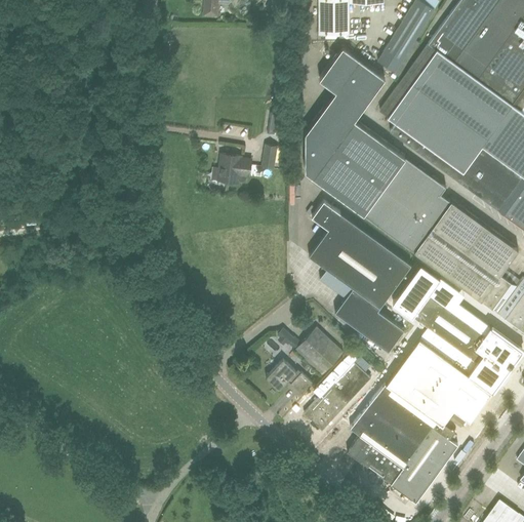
[(217,19),(219,5),(229,5),(231,4),(231,0),(204,0),(203,17),(217,19)]
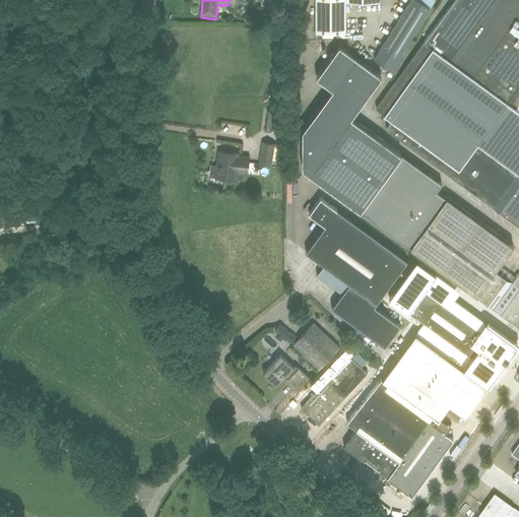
[(315,0),(316,36),(345,36),(345,3),(345,0),(315,0)]
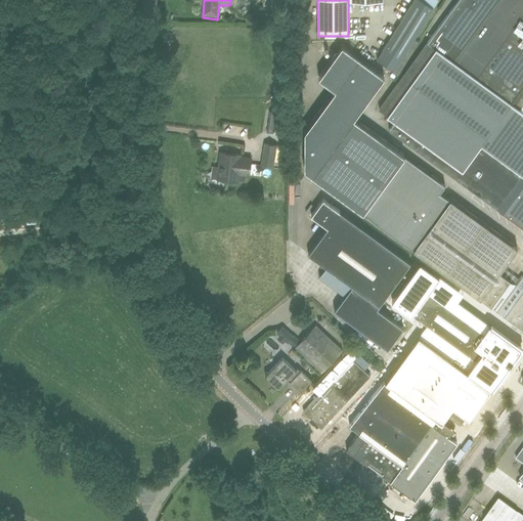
[(416,0),(377,62),(394,73),(433,11),(440,0),(416,0)]
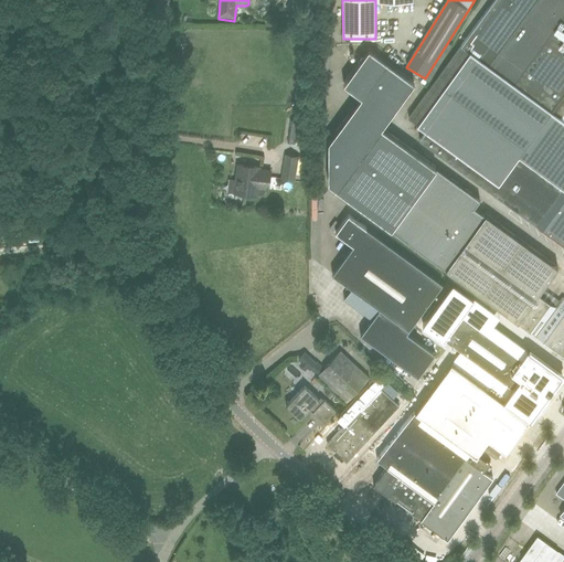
[(563,0),(497,0),(410,120),(417,127),(426,134),(419,142),(528,222),(563,247),(563,0)]
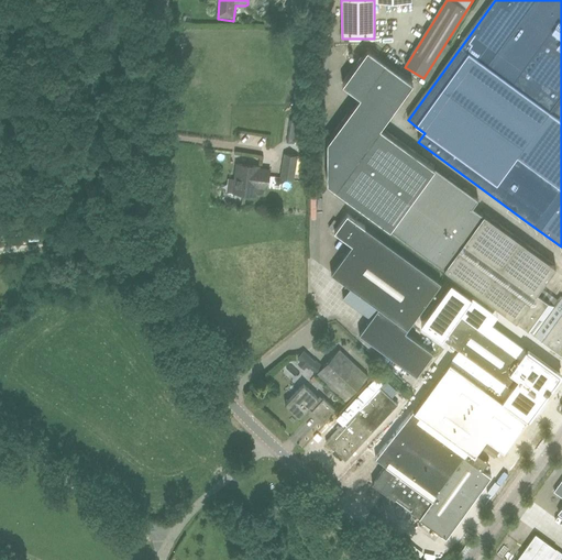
[(341,87),(359,99),(327,145),(327,186),(389,231),(444,271),(533,337),(561,354),(561,299),(554,308),(537,296),(544,285),(546,286),(551,280),(550,277),(557,268),(483,217),(472,209),(477,201),(379,130),(412,85),(366,52),(341,87)]
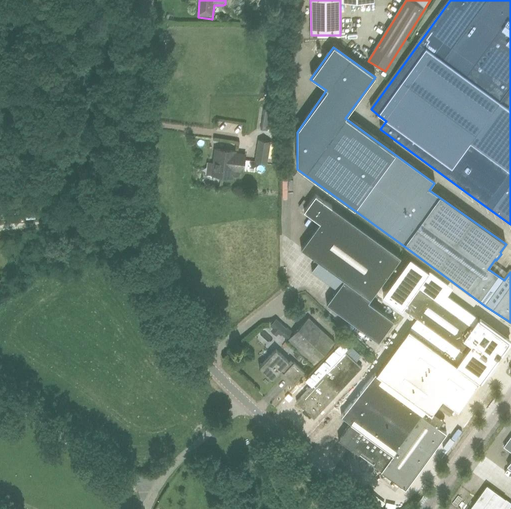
[(268,133),(271,111),(264,110),(261,131),(268,133)]
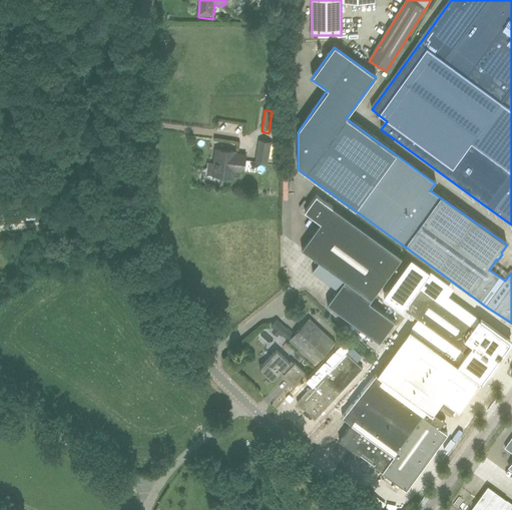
[(259,141),(256,164),(269,166),(272,143),(259,141)]
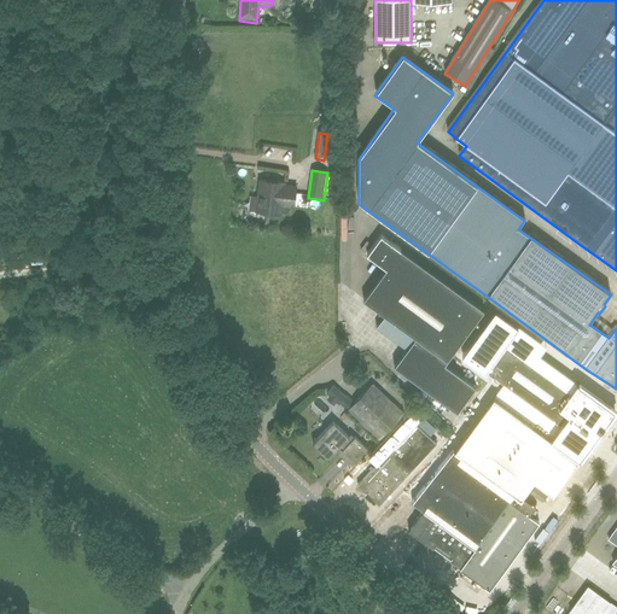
[(257,214),(272,216),(272,217),(278,218),(278,216),(280,217),(281,215),(285,215),(287,215),(290,214),(291,211),(291,209),(295,209),(297,188),(285,187),(285,185),(261,182),(257,204),(258,205),(257,214)]
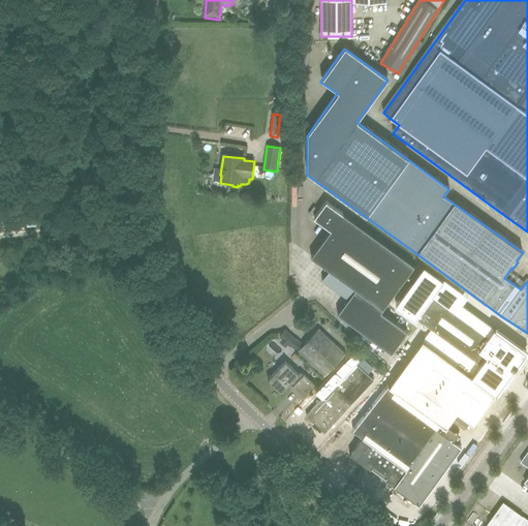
[(414,268),(325,204),(314,220),(331,233),(311,259),(355,291),(338,315),(392,354),(407,332),(381,313),(382,311),(383,311),(414,268)]
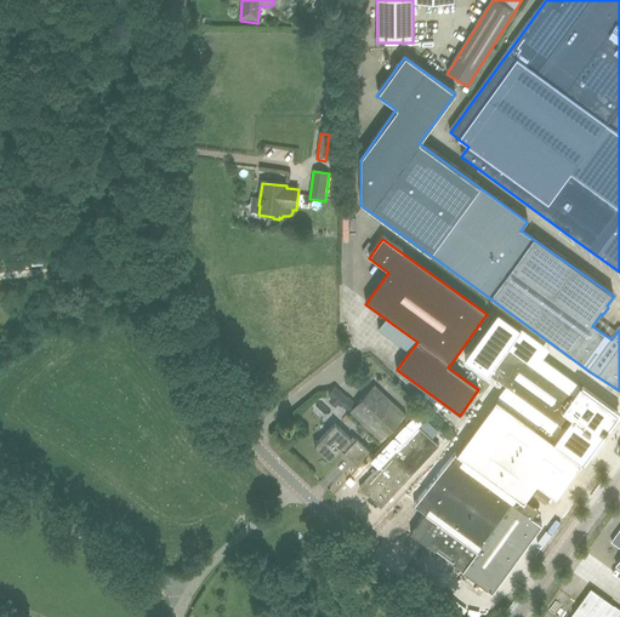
[(580,387),(573,396),(507,349),(488,375),(564,430),(570,422),(598,443),(618,415),(580,387)]
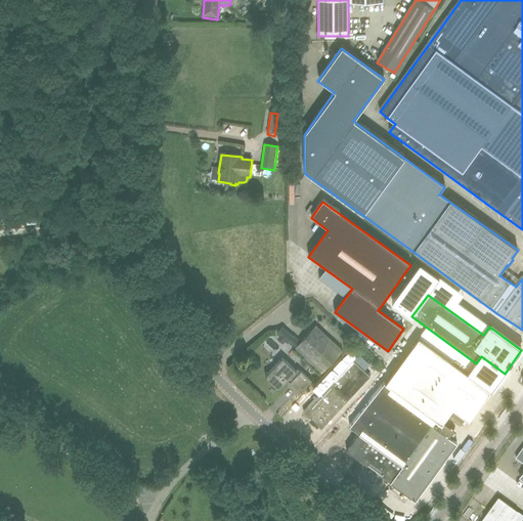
[(316,328),(295,350),(321,376),(343,353),(316,328)]
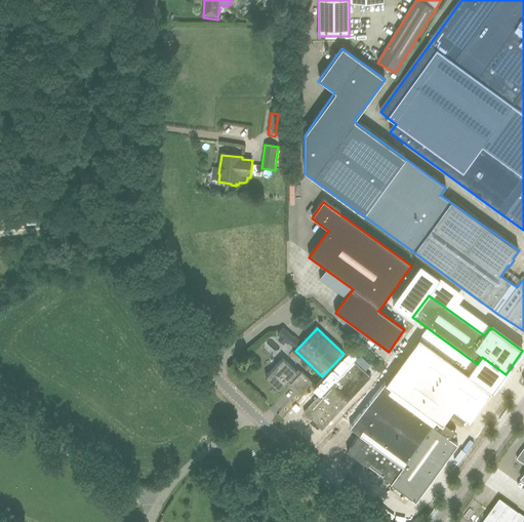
[(472,425),(494,395),(469,375),(475,367),(477,364),(429,328),(390,382),(448,424),(456,412),(472,425)]
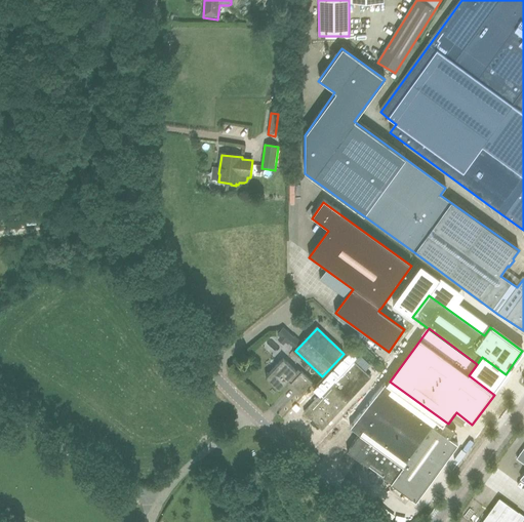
[(295,339),(294,338),(284,329),(277,336),(280,338),(278,342),(284,348),(286,345),(288,347),(289,346),(295,339)]
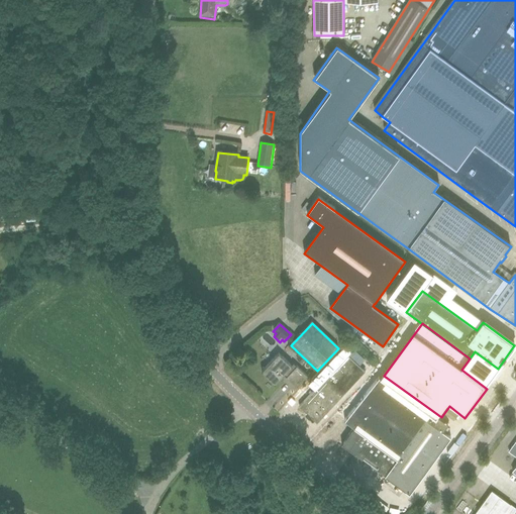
[(279,354),(263,373),(276,386),(284,377),(297,389),(308,378),(294,365),(292,367),(279,354)]
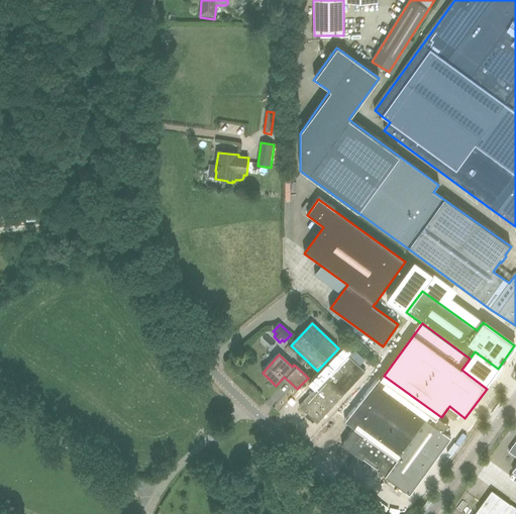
[(299,408),(317,425),(366,373),(347,356),(299,408)]
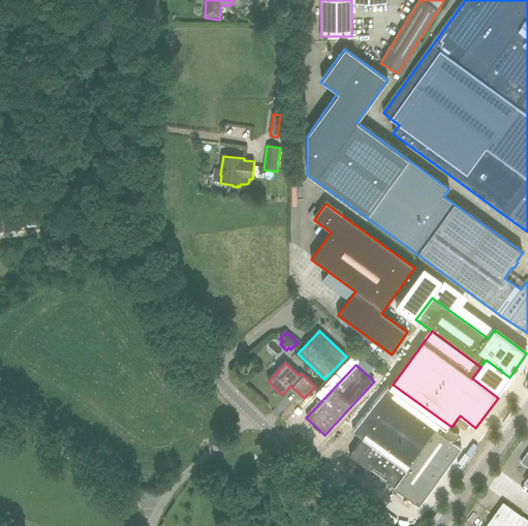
[(350,456),(365,466),(370,469),(371,468),(385,478),(384,480),(394,487),(394,488),(420,506),(462,449),(453,442),(459,435),(449,429),(452,427),(393,384),(354,432),(363,439),(350,456)]
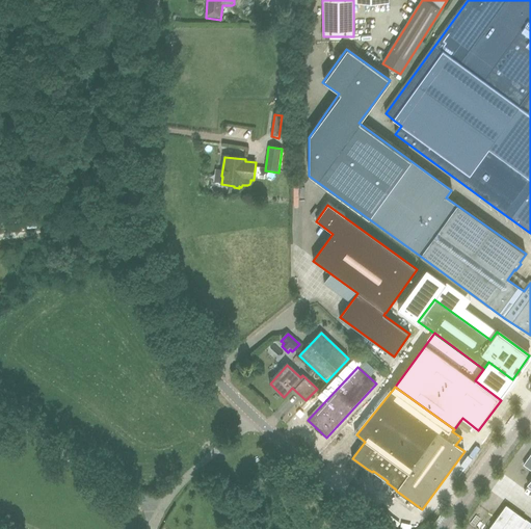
[(456,426),(467,433),(471,428),(460,421),(456,426)]
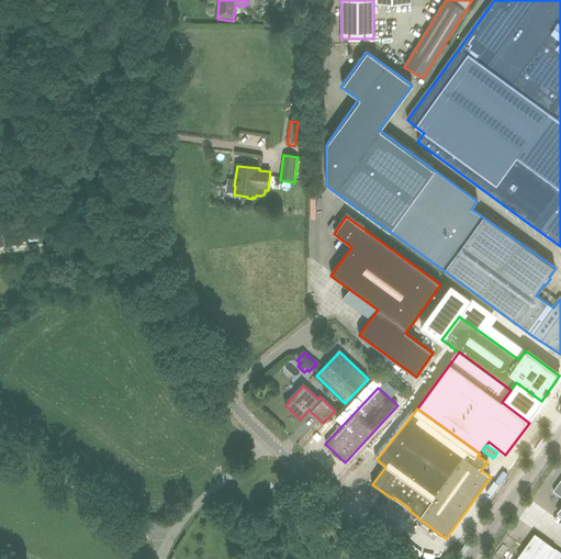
[(560,554),(535,536),(518,558),(560,558),(560,554)]
